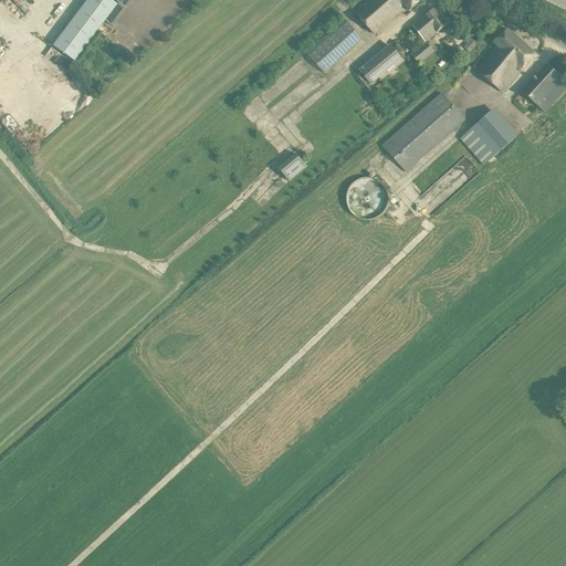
[(109,0),(86,0),(52,45),(74,62),(116,4),(109,0)]
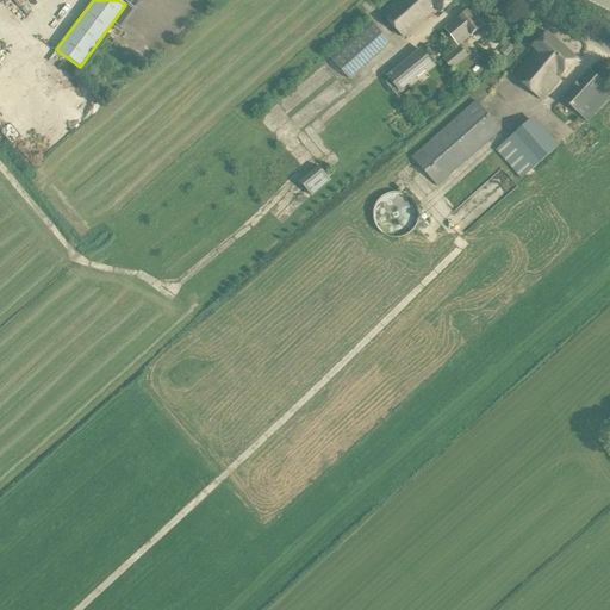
[(441,12),(454,0),(453,0),(394,0),(381,12),(404,37),(437,7),(441,12)]
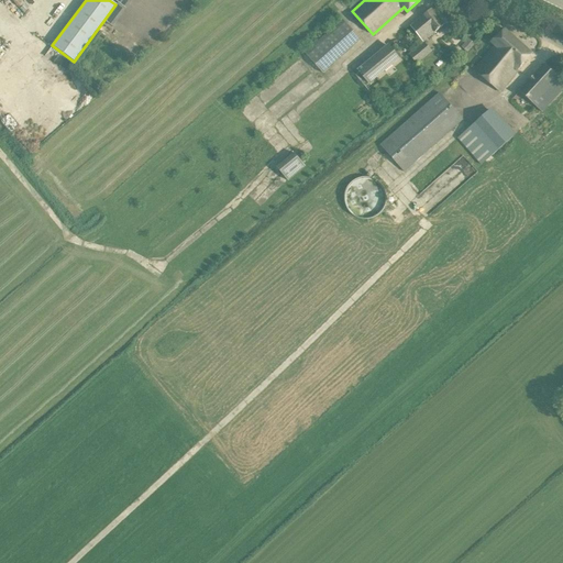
[(432,9),(411,26),(424,42),(445,24),(432,9)]
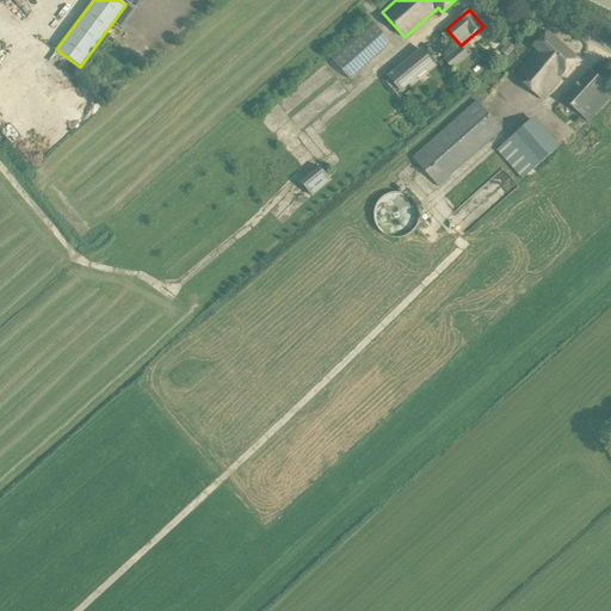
[(332,57),(351,79),(392,43),(372,22),(332,57)]
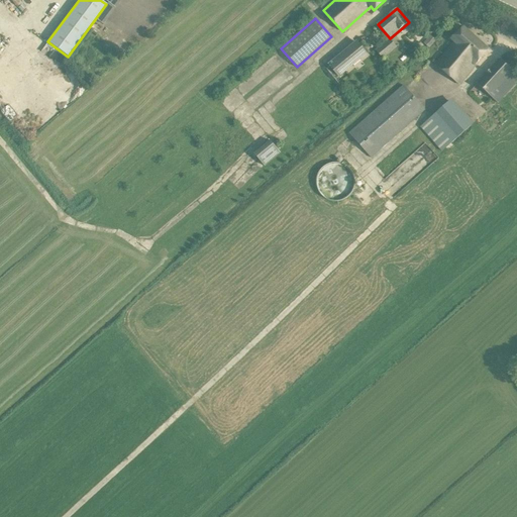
[(475,66),(489,49),(464,26),(450,38),(454,42),(436,65),(459,85),(475,66)]
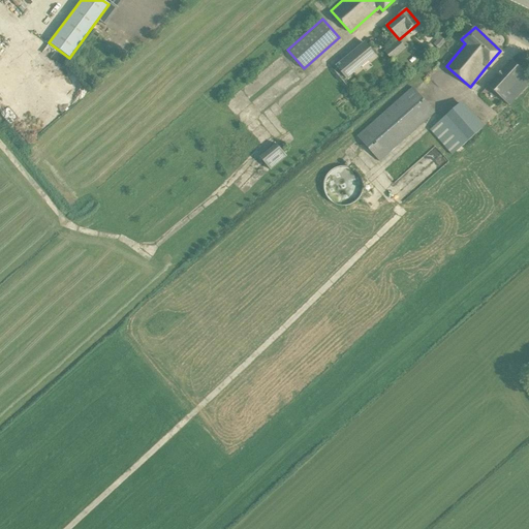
[(441,36),(434,44),(439,49),(446,40),(441,36)]
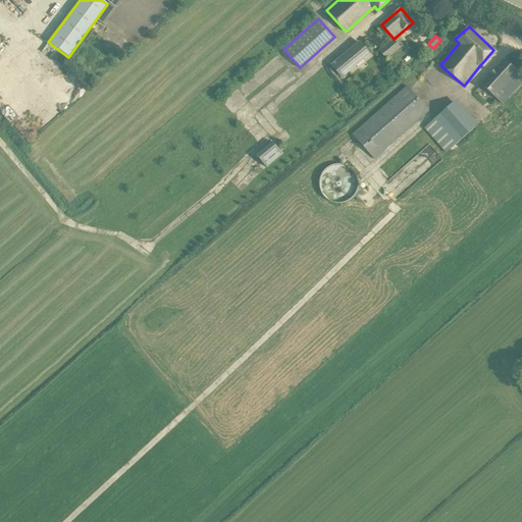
[(394,39),(385,45),(378,51),(386,60),(401,48),(394,39)]
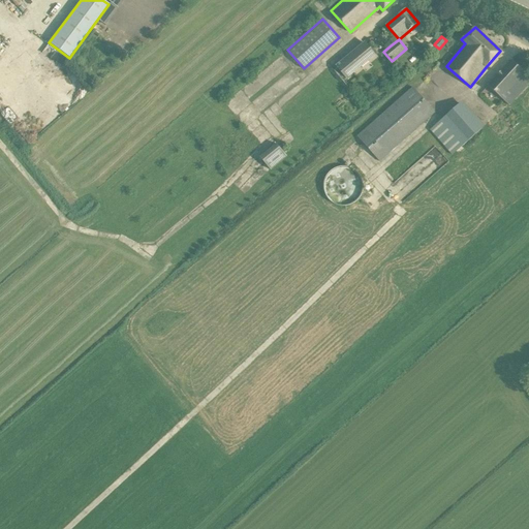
[(365,41),(336,66),(338,68),(335,70),(344,82),(376,55),(365,41)]
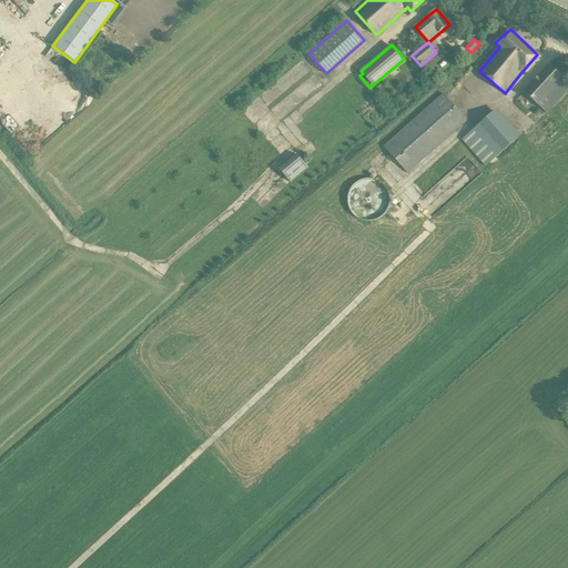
[(547,113),(567,90),(567,82),(549,64),(525,92),(547,113)]
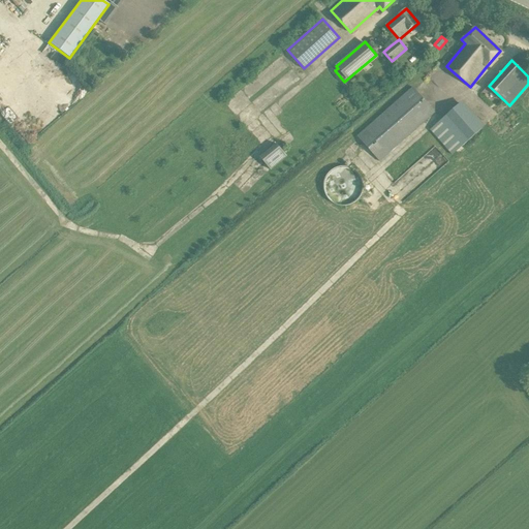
[(379,161),(435,113),(413,88),(358,135),(379,161)]
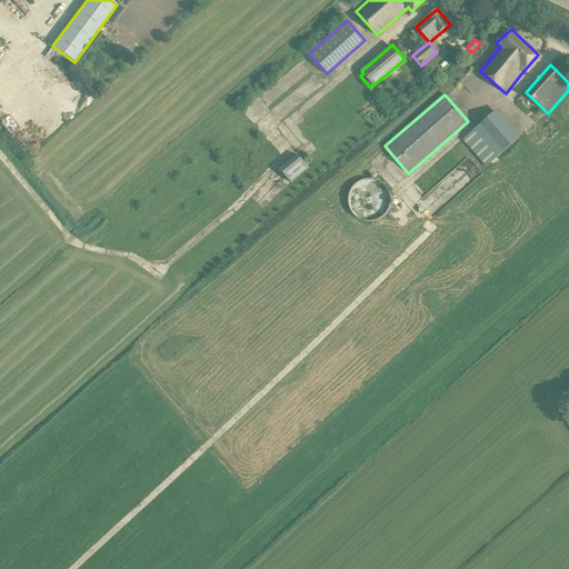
[(521,137),(497,109),(462,139),(487,167),(521,137)]
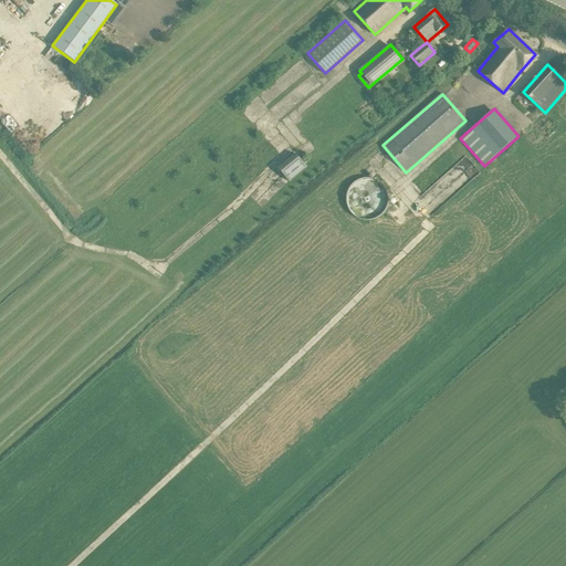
[(279,167),(291,180),(307,166),(295,152),(279,167)]
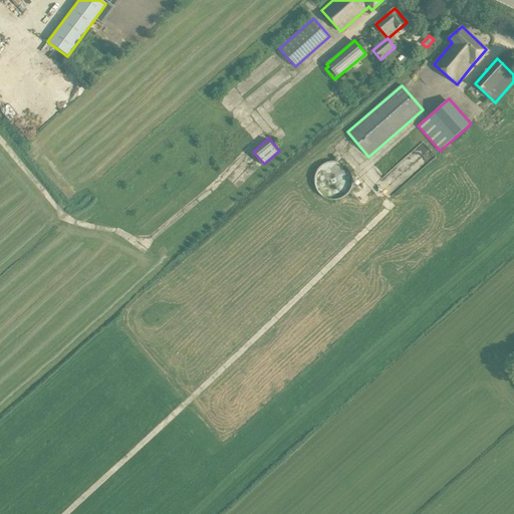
[(316,165),(320,194),(346,191),(342,162),(316,165)]
